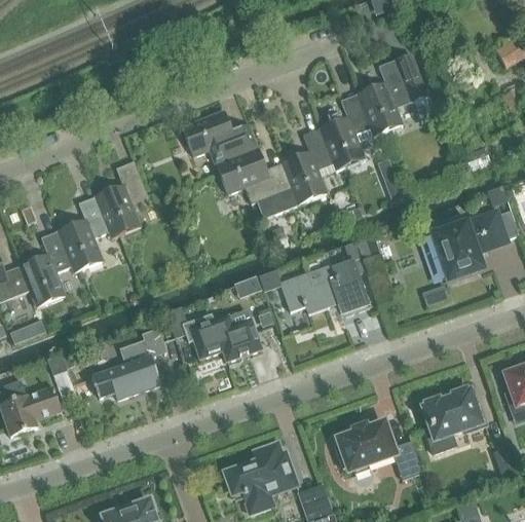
[(383,0),(387,9),(399,5),(397,0),(383,0)]
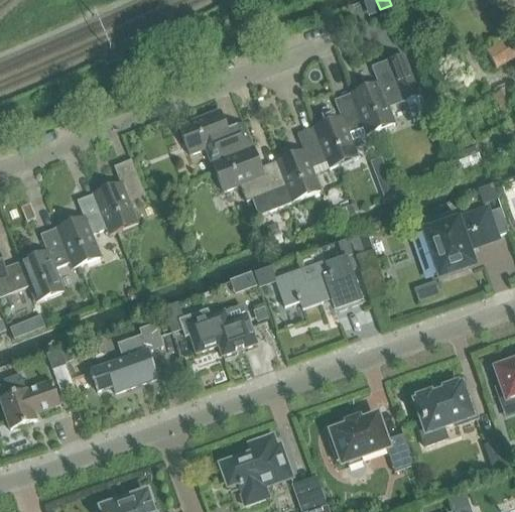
[(514,54),(514,34),(488,50),(497,67),(514,54)]
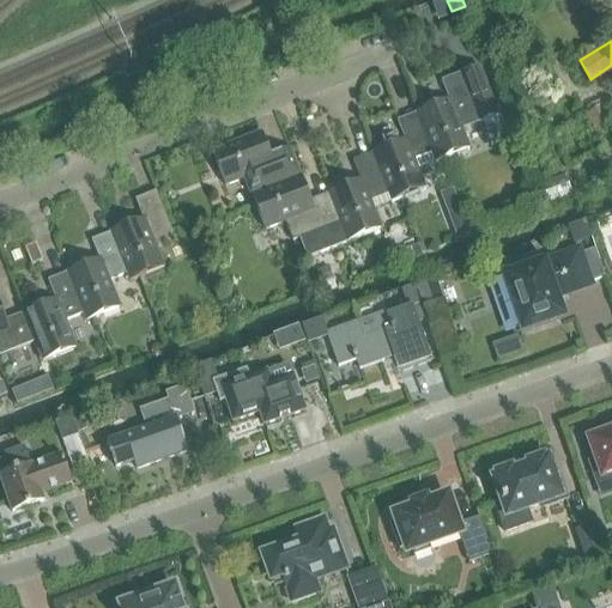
[(436,158),(470,146),(461,126),(497,111),(479,64),(461,71),(465,79),(446,85),(450,96),(417,109),(418,110),(418,109),(434,150),(432,150),(436,158)]
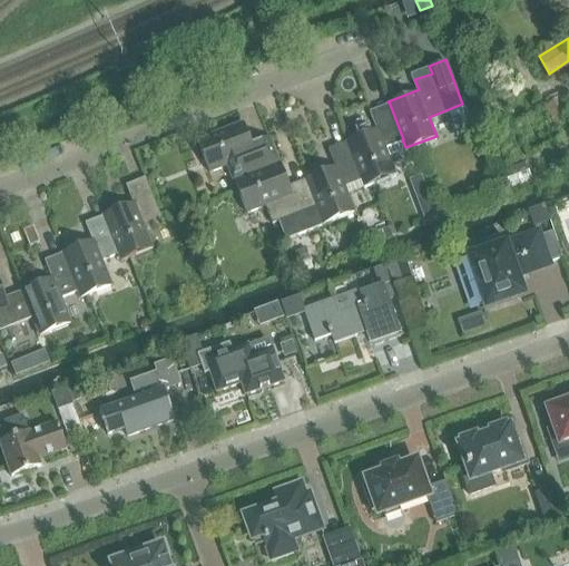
[(568,109),(560,95),(546,103),(558,125),(568,118),(568,109)]
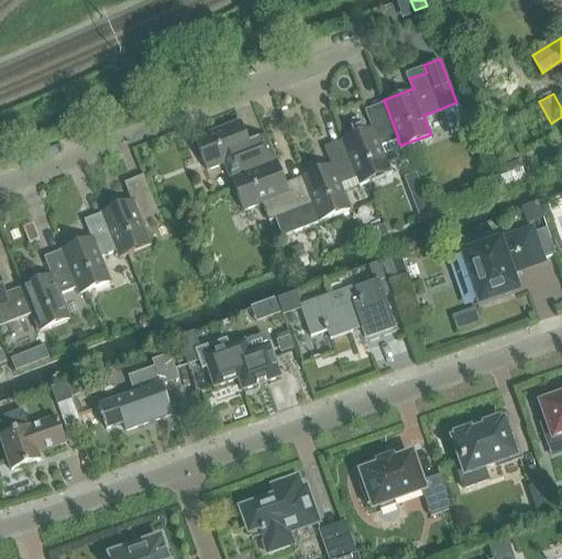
[(360,183),(390,171),(383,152),(400,145),(397,138),(398,138),(384,100),(384,101),(366,108),(373,124),(342,136),(342,138),(356,175),(360,183)]
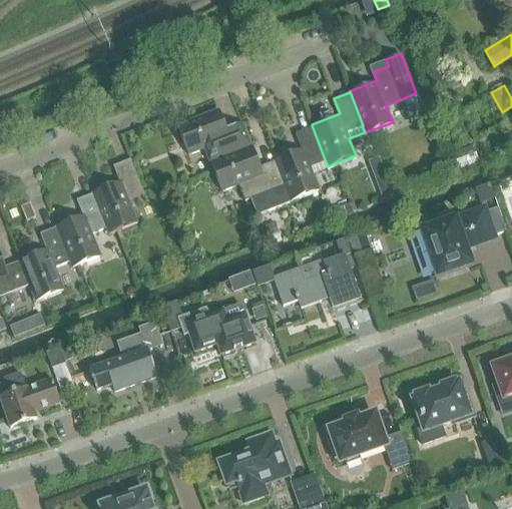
[(210,160),(250,145),(241,122),(225,128),(217,108),(177,123),(188,151),(204,144),(210,160)]
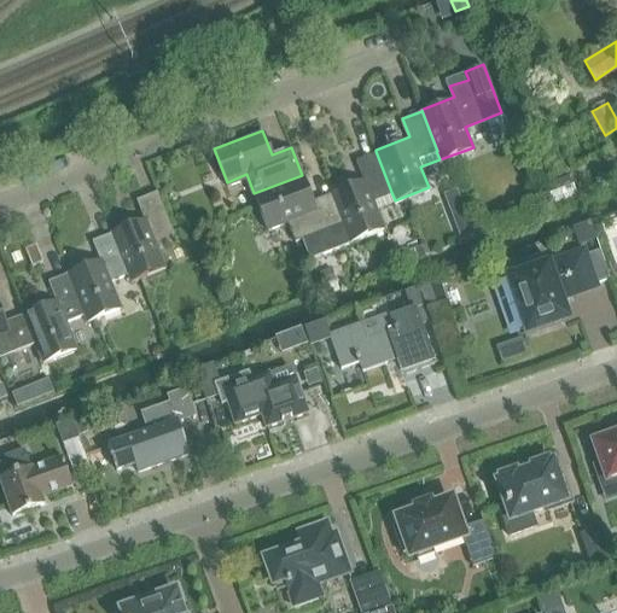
[(342,220),(302,235),(309,256),(384,227),(373,199),(391,192),(376,151),(358,158),(365,177),(331,191),(331,192),(342,220)]
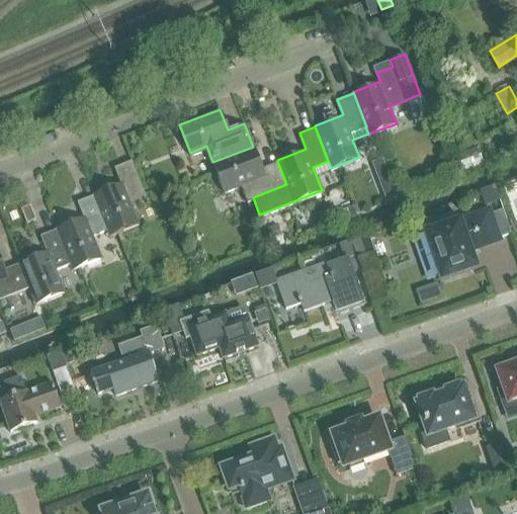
[(478,145),(458,152),(464,168),(483,161),(478,145)]
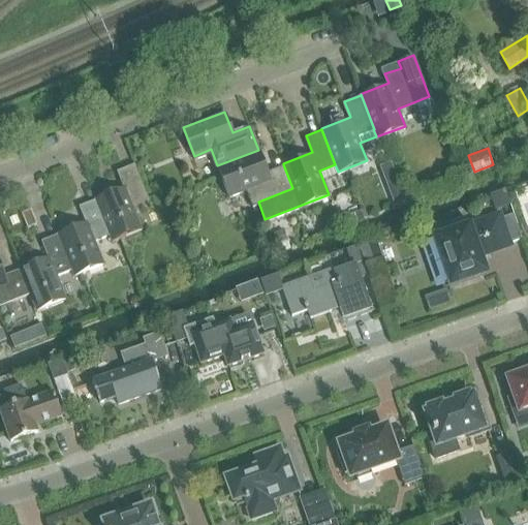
[(258,202),(292,188),(283,164),(267,171),(259,149),(258,150),(217,165),(228,194),(252,185),(258,202)]
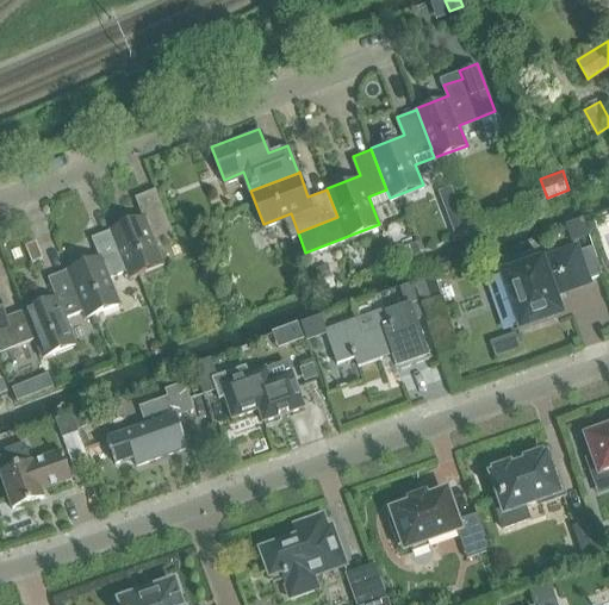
[(111,226),(126,267),(129,275),(162,262),(151,235),(171,226),(154,187),(135,194),(142,213),(110,225),(111,226)]
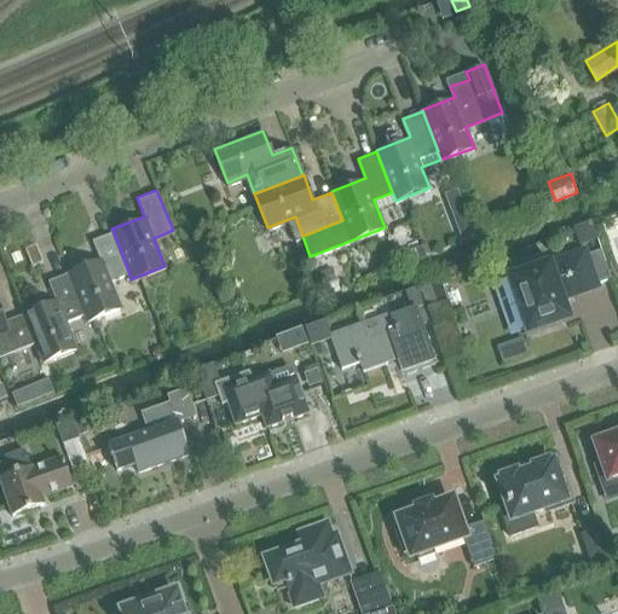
[(466,209),(454,214),(462,237),(475,232),(466,209)]
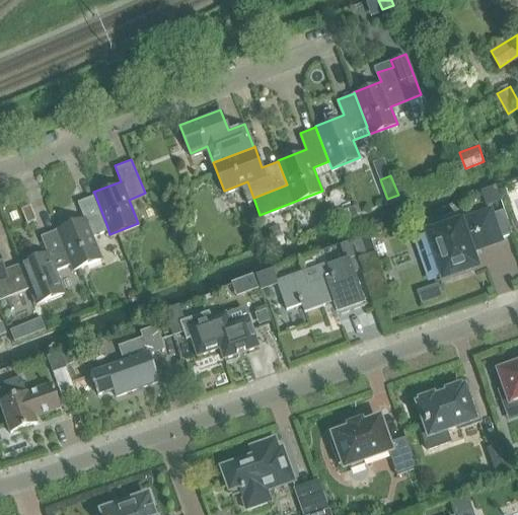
[(495,184),(481,190),(486,203),(500,198),(495,184)]
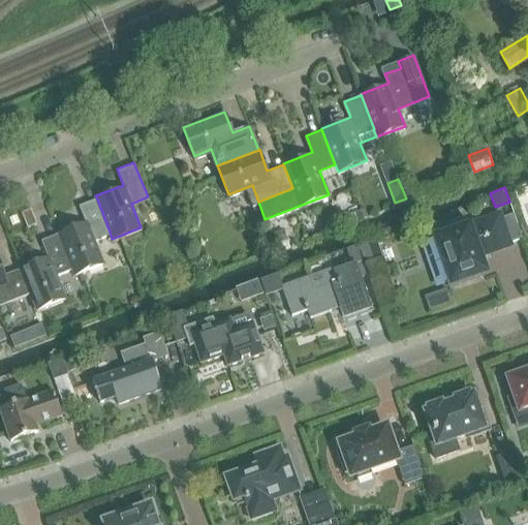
[(96,196),(79,204),(85,219),(57,229),(58,230),(71,266),(73,273),(103,261),(93,238),(110,232),(96,196)]
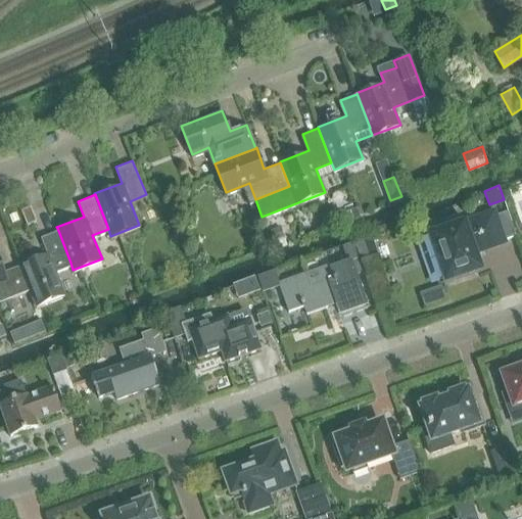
[(253,204),(246,207),(248,215),(256,211),(253,204)]
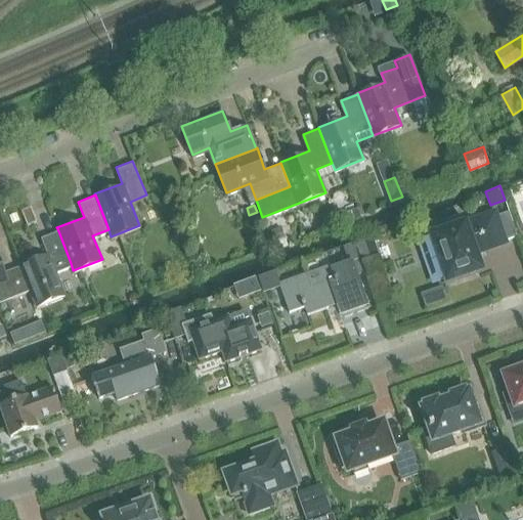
[(356,205),(343,210),(346,218),(359,213),(356,205)]
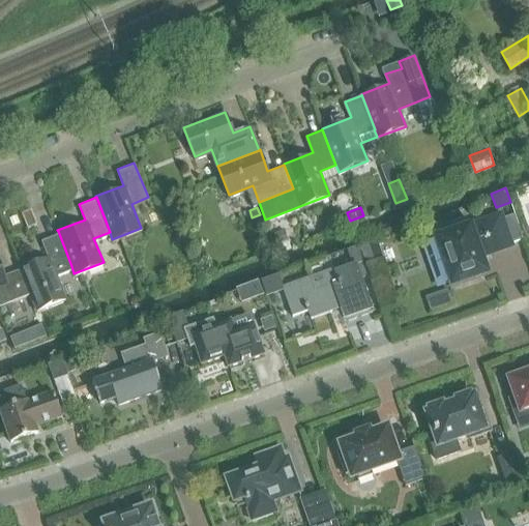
[(440,235),(436,236),(451,281),(485,269),(478,252),(507,241),(498,215),(469,226),(469,225),(465,215),(436,225),(440,235)]
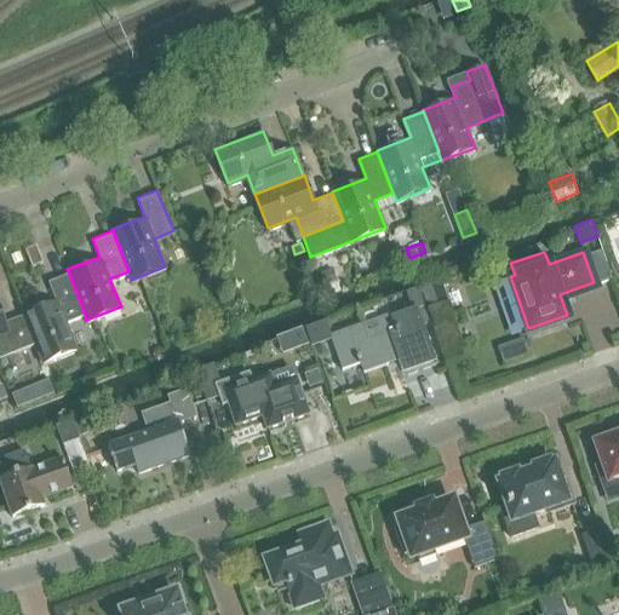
[(332,265),(319,270),(324,282),(337,277),(332,265)]
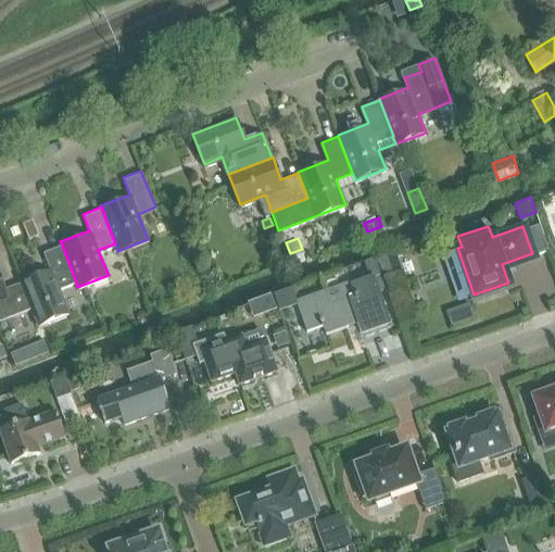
[(21,278),(21,279),(30,305),(38,324),(68,312),(59,286),(75,279),(61,242),(43,250),(50,267),(21,278)]
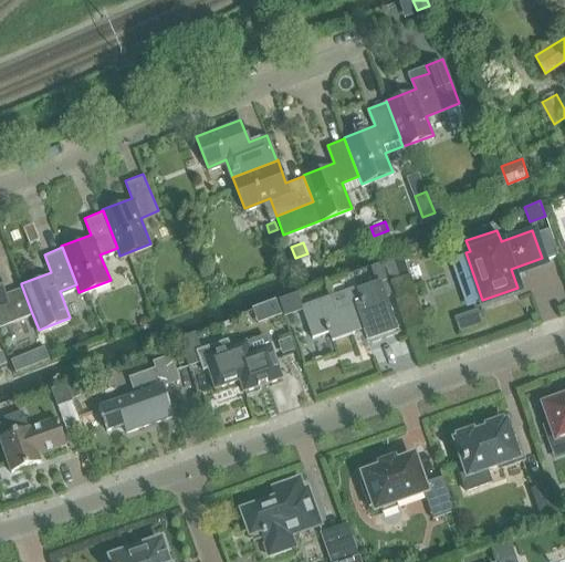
[(401,257),(385,263),(390,279),(407,273),(401,257)]
